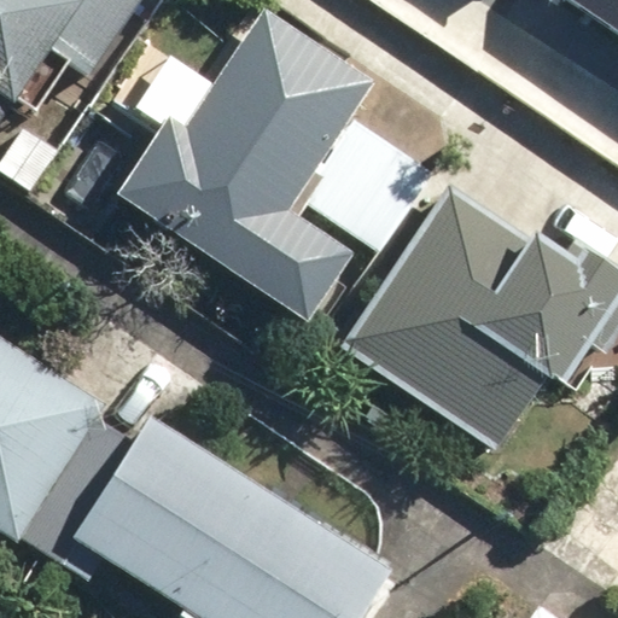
[(0,0),(0,101),(9,108),(48,47),(93,76),(144,0),(0,0)]
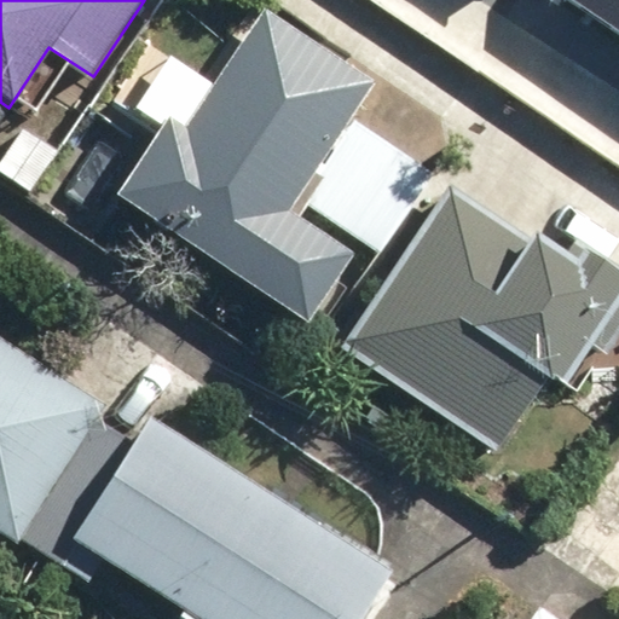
[(618,0),(571,0),(618,32),(618,0)]
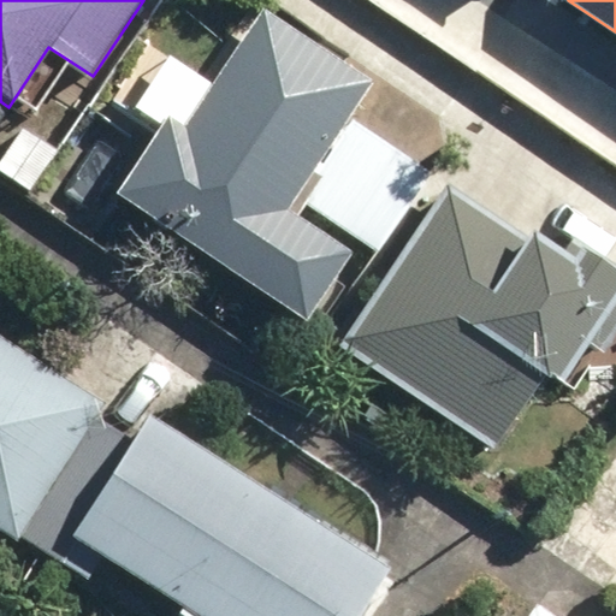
[(182,129),(166,118),(112,199),(303,325),(349,255),(285,212),(372,83),(261,10),(182,129)]
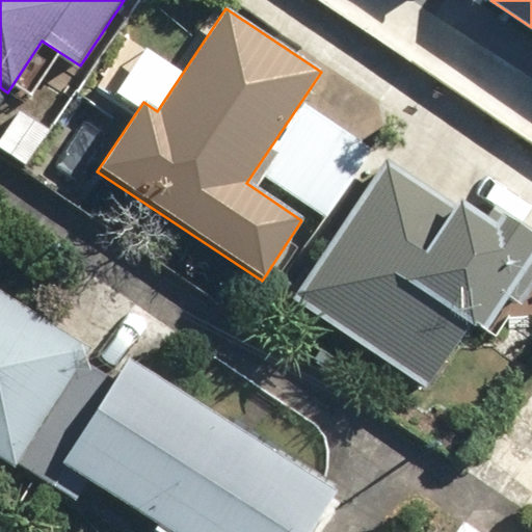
[(374,145),(308,103),(261,175),(327,217),(374,145)]
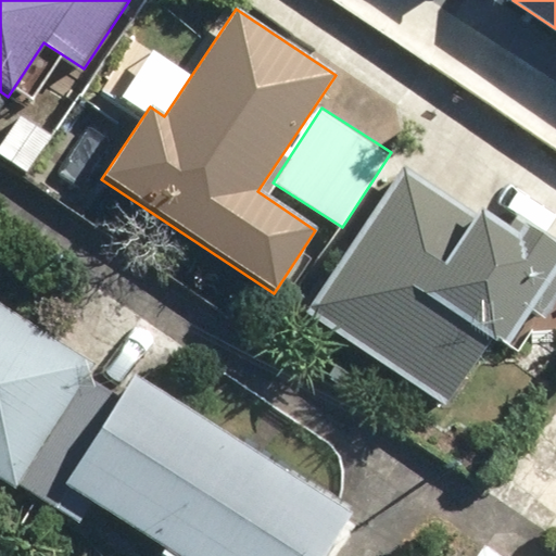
[(504,230),(406,164),(304,313),(444,407),(490,339),(502,348),(528,310),(544,321),(555,303),(555,239),(516,213),(504,230)]
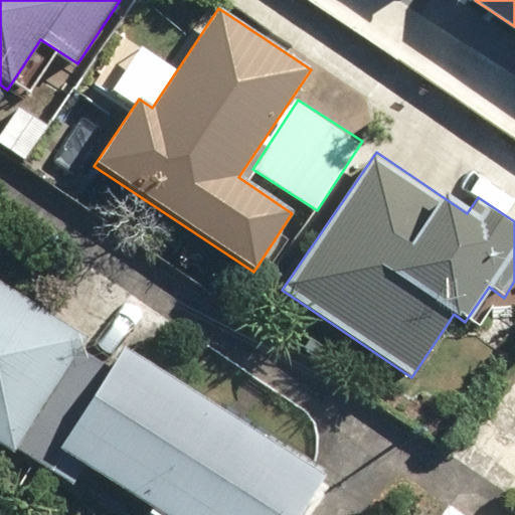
[(88,334),(0,277),(0,444),(13,453),(17,446),(53,469),(64,453),(160,514),(298,514),(324,476),(123,346),(111,364),(81,344),(88,334)]
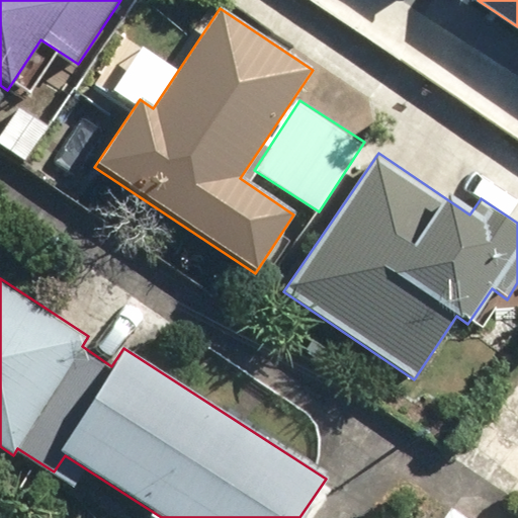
[(462,517),(448,508),(441,517),(462,517)]
